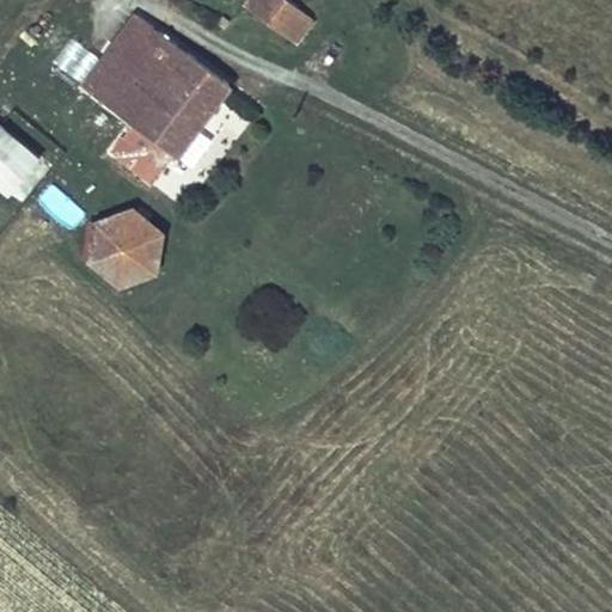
[(286,0),(252,0),(248,7),(294,42),(312,18),(286,0)]
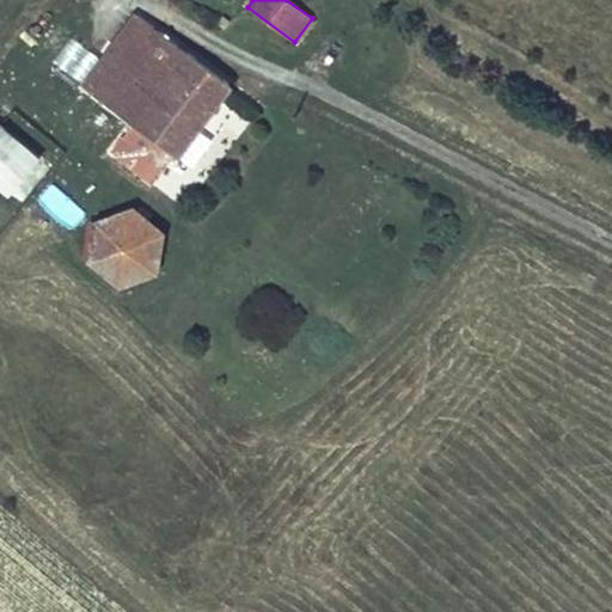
[(114,69),(95,96),(112,108),(165,36),(150,23),(114,69)]
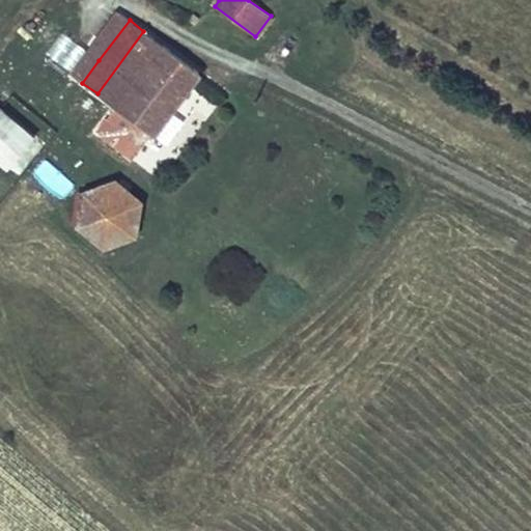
[(143,31),(98,93),(154,135),(200,72),(143,31)]
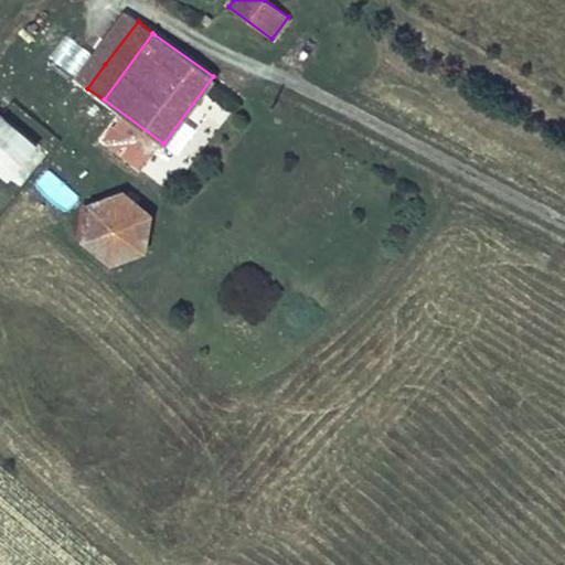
[(74,78),(87,88),(105,64),(91,54),(74,78)]
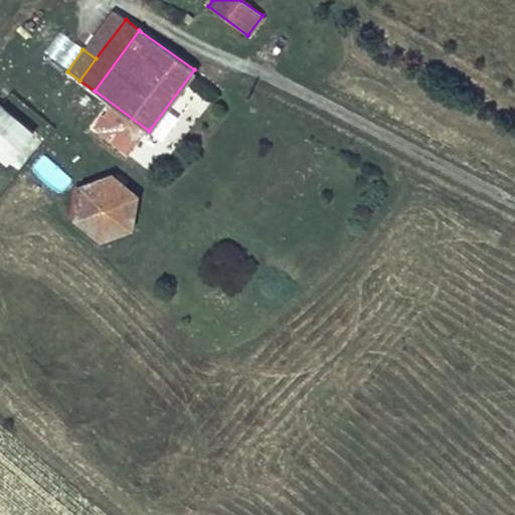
[(0,105),(0,155),(9,162),(33,133),(0,105)]
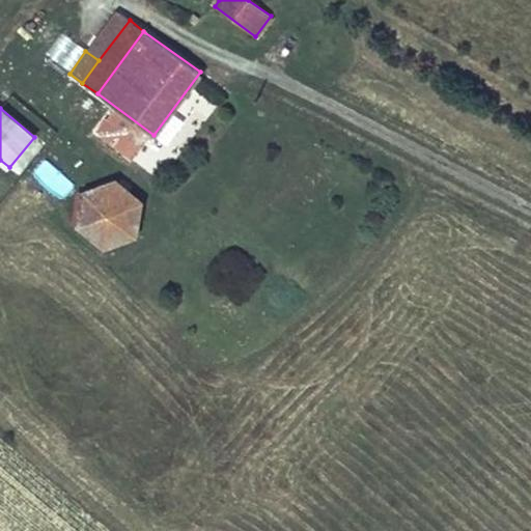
[(108,121),(100,132),(131,157),(140,145),(108,121)]
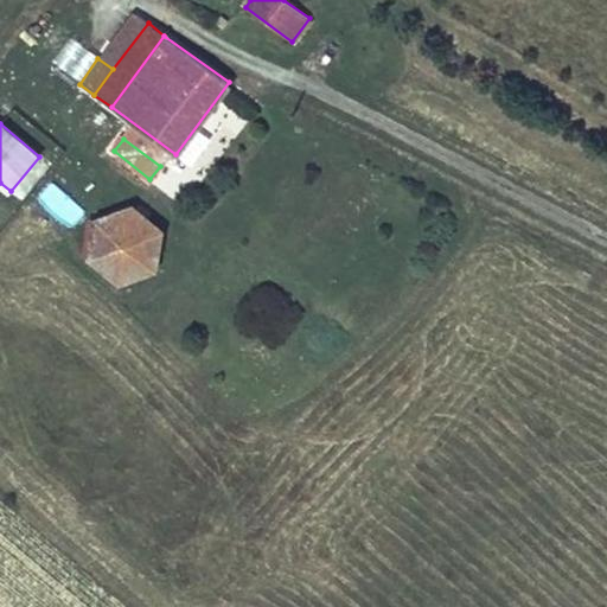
[(53,181),(38,197),(70,227),(85,211),(53,181)]
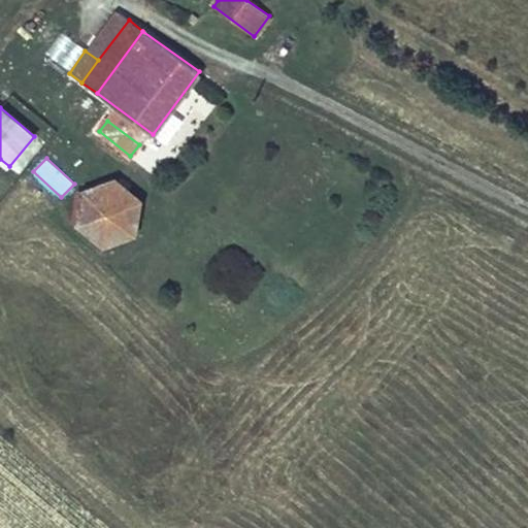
[(84,192),(78,225),(103,246),(136,235),(136,234),(141,201),(118,180),(84,192)]
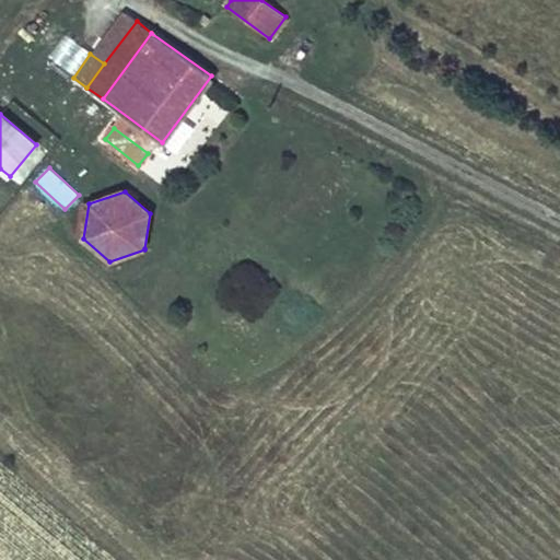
All buildings are outlined.
